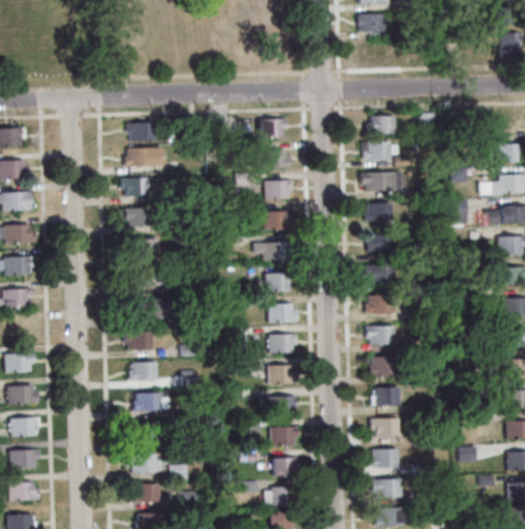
[(405,8),(405,0),(422,0),(422,8),(405,8)]
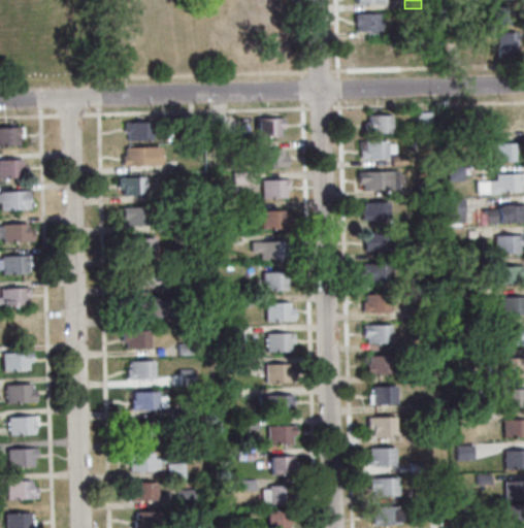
[(489,8),(516,7),(516,19),(514,19),(515,24),(490,25),(489,8)]
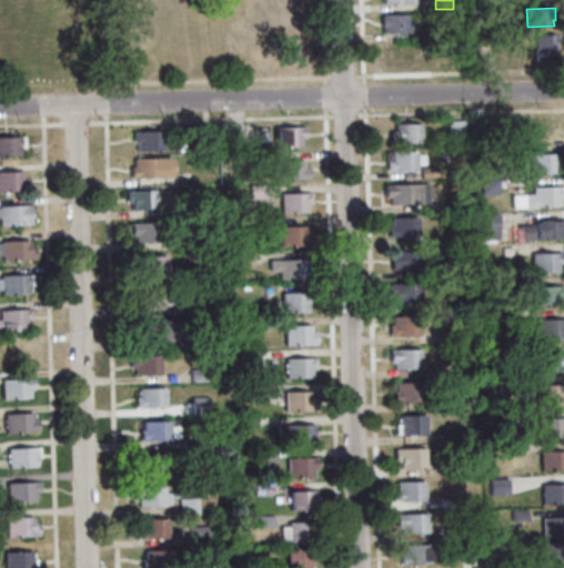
[(386,33),(386,27),(385,28),(385,17),(386,17),(386,14),(413,14),(413,33),(386,33)]
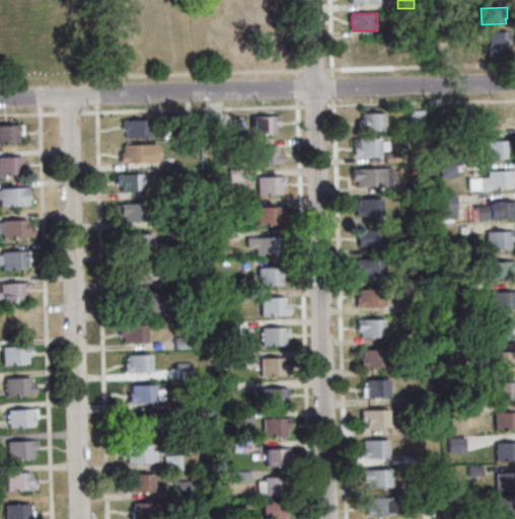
[(492,31),(510,31),(510,55),(492,55),(492,31)]
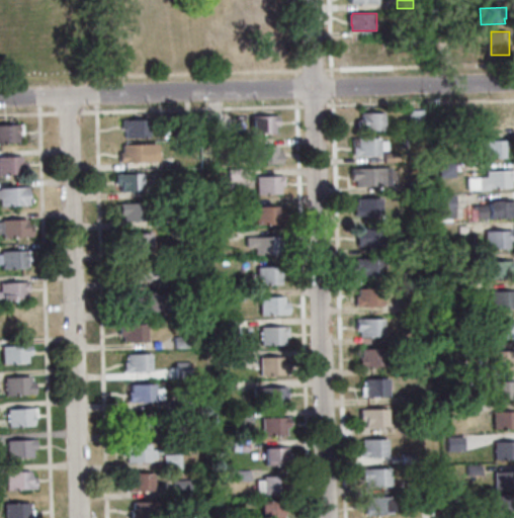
[(426,123),(411,124),(411,110),(425,110),(426,123)]
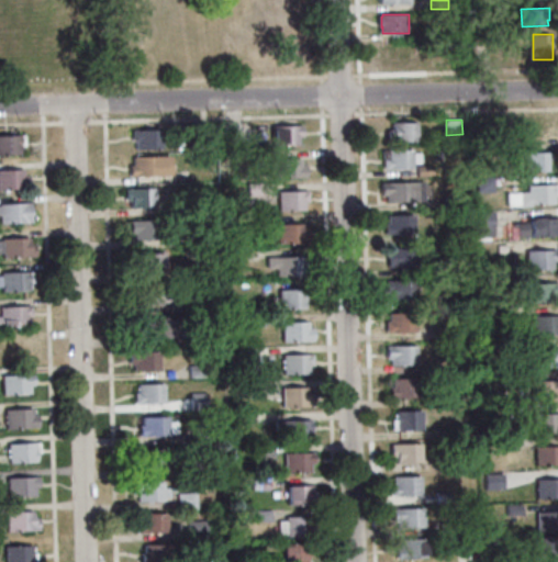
[(245,121),(226,122),(226,144),(246,144),(245,121)]
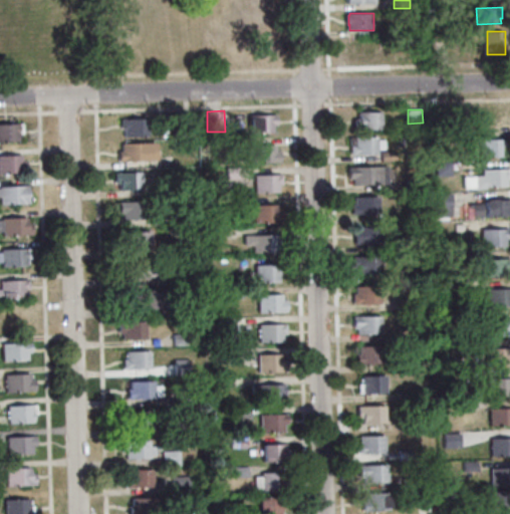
[(193,111),(182,111),(182,130),(193,130),(193,111)]
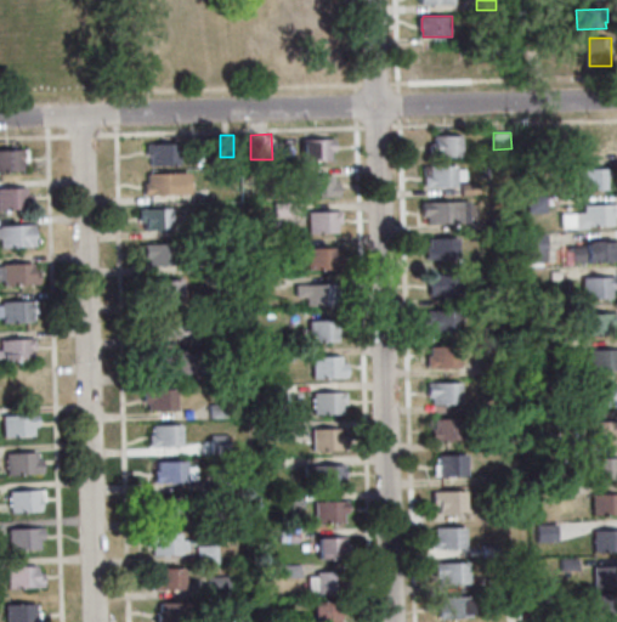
[(435,135),(464,135),(464,157),(430,158),(430,145),(435,145),(435,135)]
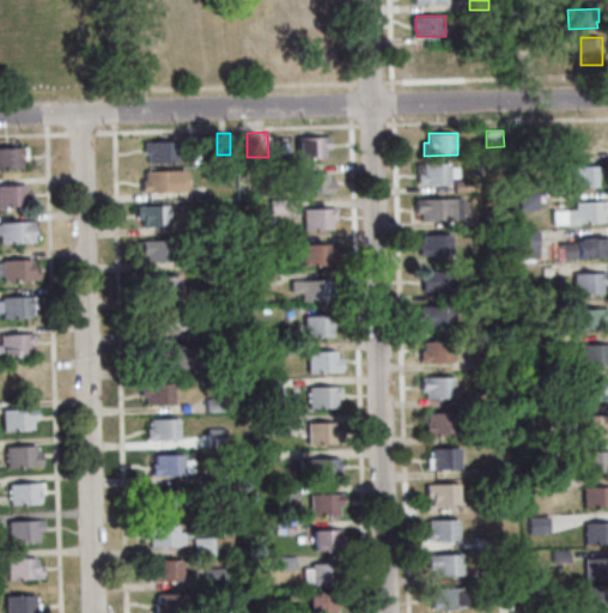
[(332,138),(299,139),(299,158),(328,158),(328,150),(332,150),(332,138)]
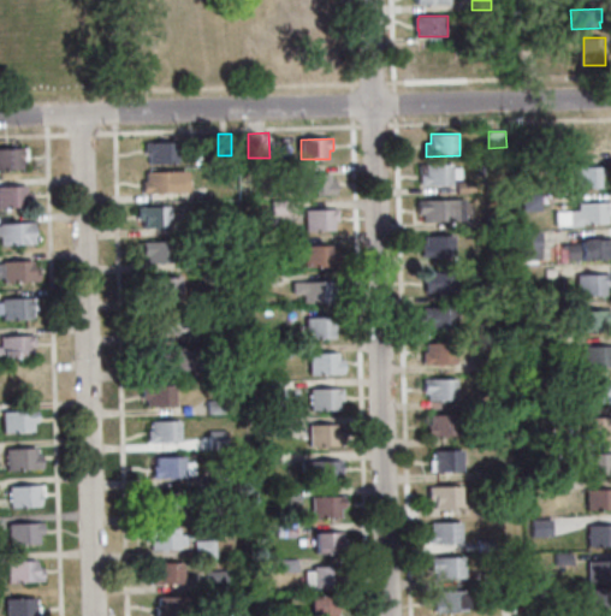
[(152,164),(179,164),(179,142),(147,143),(148,154),(152,154),(152,164)]
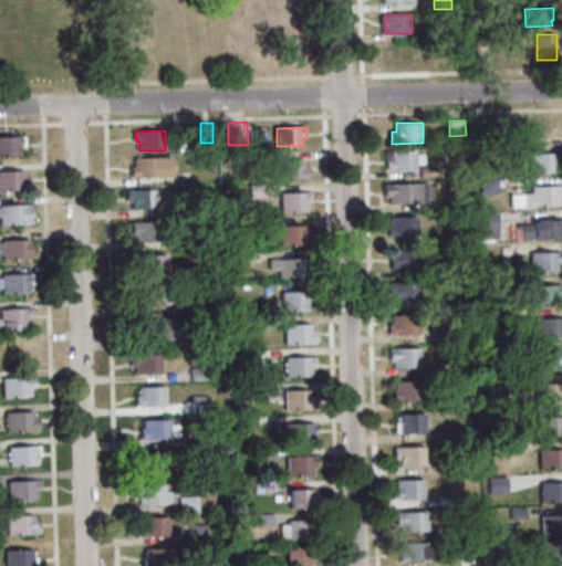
[(0,137),(25,136),(27,146),(22,147),(22,155),(0,155),(0,137)]
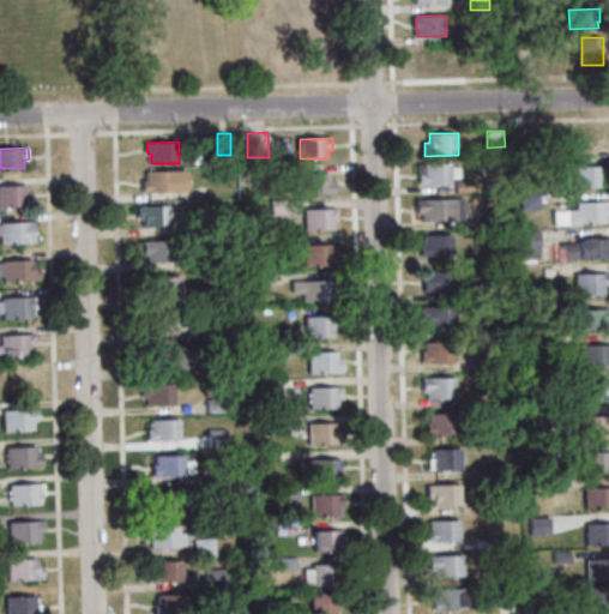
[(564,169),(544,170),(544,160),(562,158),(564,169)]
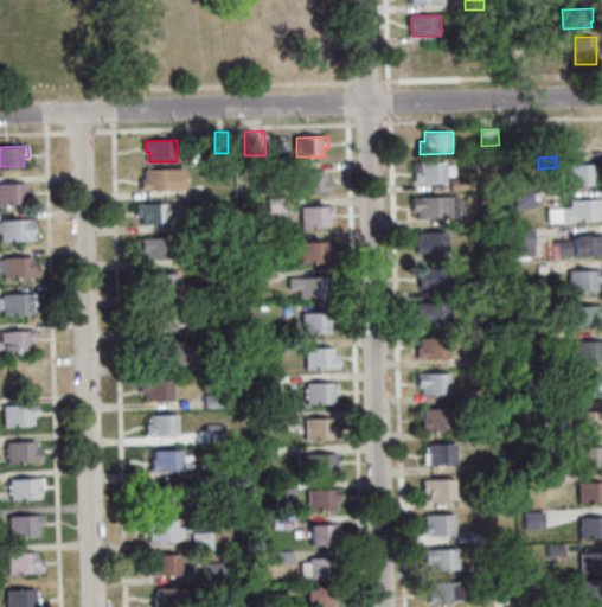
[(421,161),(449,161),(449,183),(421,183),(421,161)]
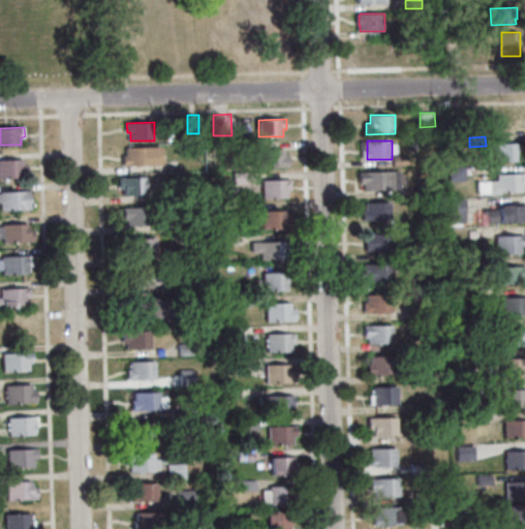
[(497,144),(524,144),(524,154),(521,154),(521,160),(497,161),(497,144)]
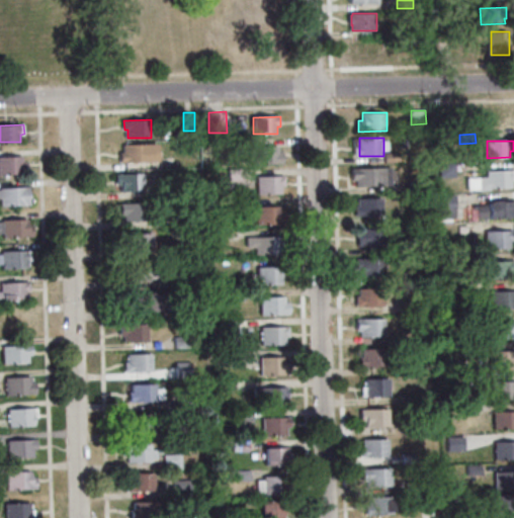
[(124,146),(124,153),(121,153),(121,162),(158,161),(157,145),(124,146)]
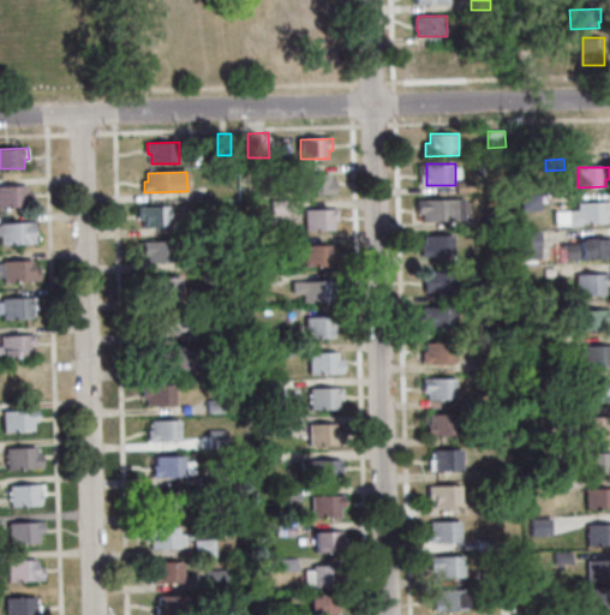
[(336,193),(336,181),(332,181),(332,174),(306,174),(306,195),(336,193)]
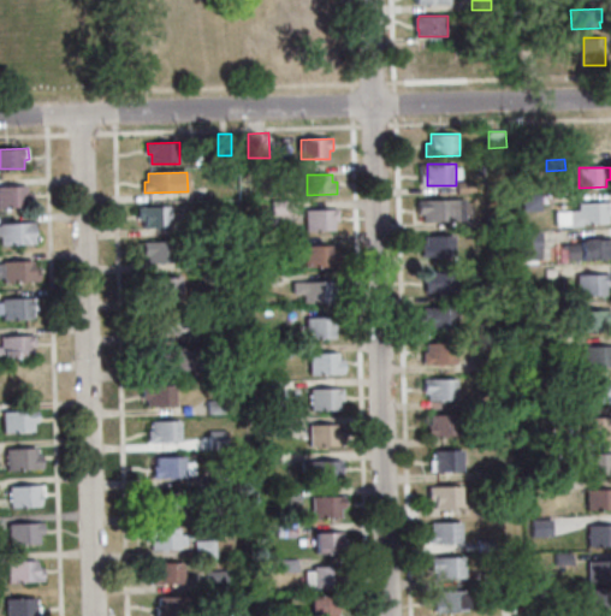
[(0,207),(0,187),(28,187),(28,194),(34,194),(34,206),(0,207)]
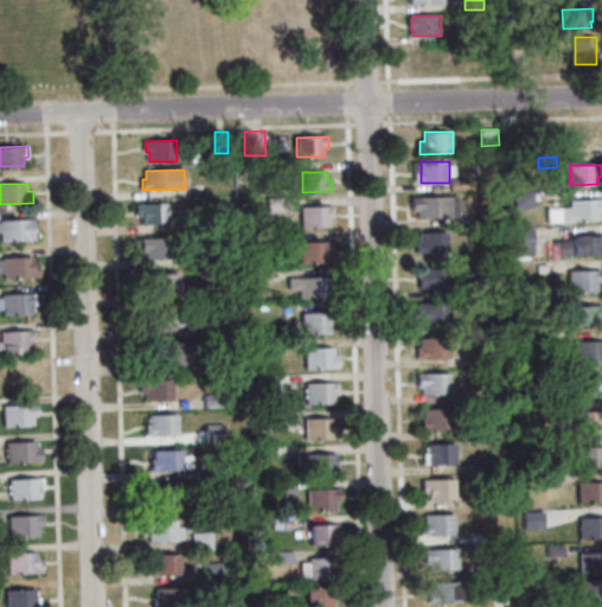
[(535,208),(517,208),(517,192),(535,192),(535,208)]
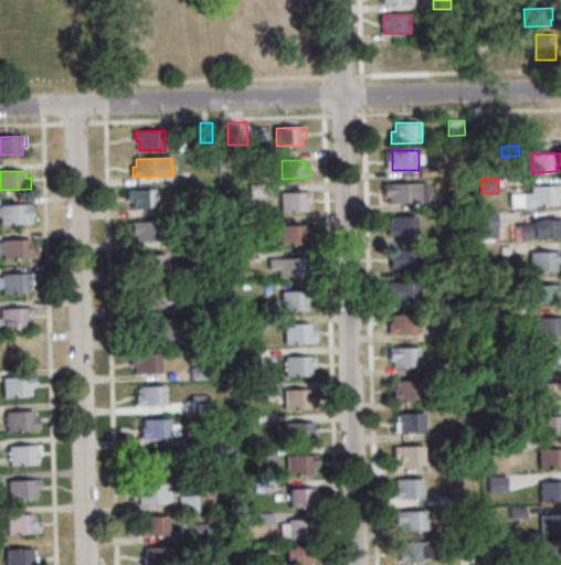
[(385,183),(429,182),(429,203),(391,204),(391,196),(385,196),(385,183)]
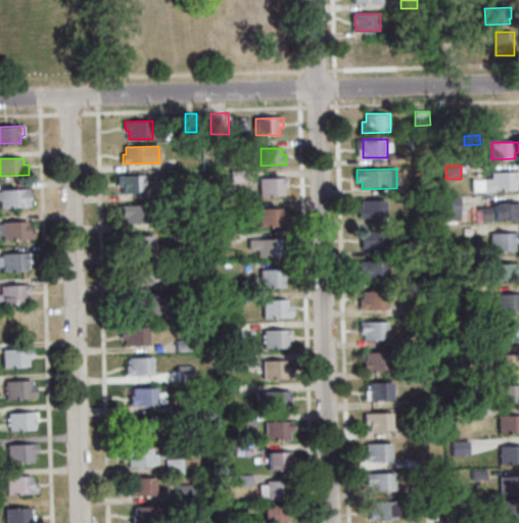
[(245,181),(232,181),(232,172),(245,172),(245,181)]
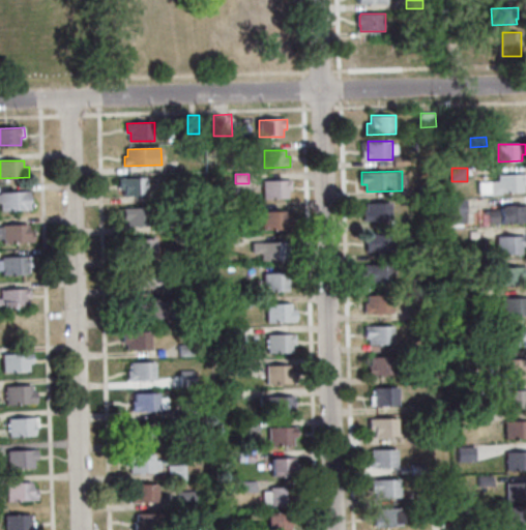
[(525,193),(501,193),(502,195),(492,195),(480,195),(479,182),(499,182),(499,176),(525,175),(525,184),(525,193)]
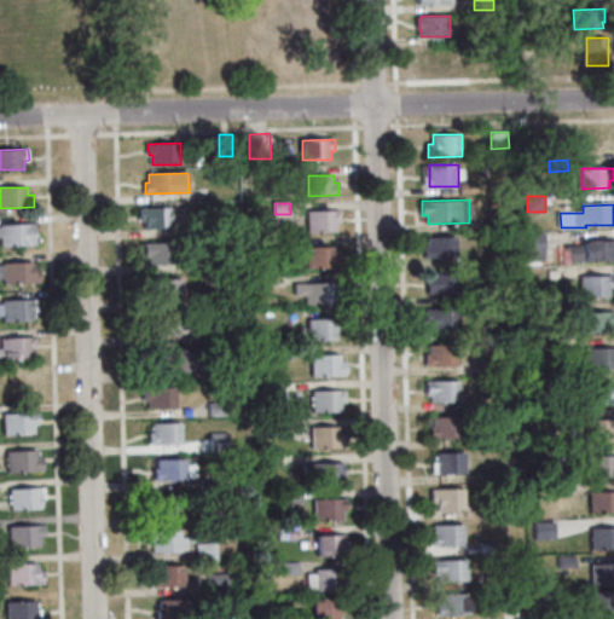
[(174,208),(140,209),(142,221),(146,221),(146,230),(174,229),(174,208)]
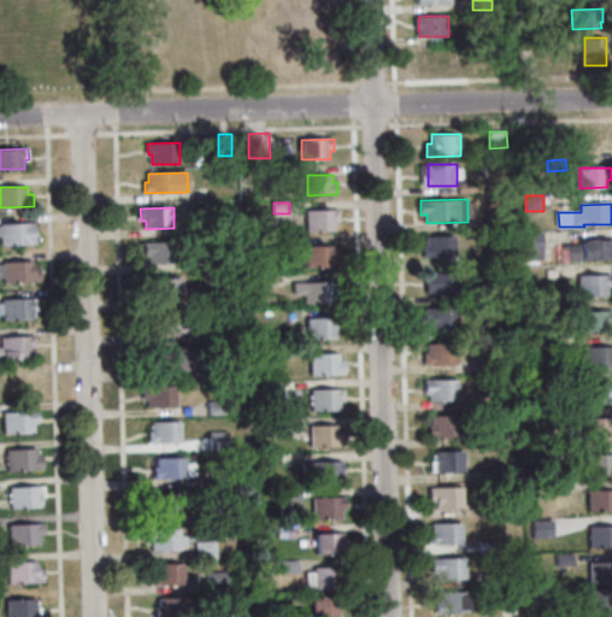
[(309,231),(336,230),(336,222),(340,222),(340,211),(309,211),(309,231)]
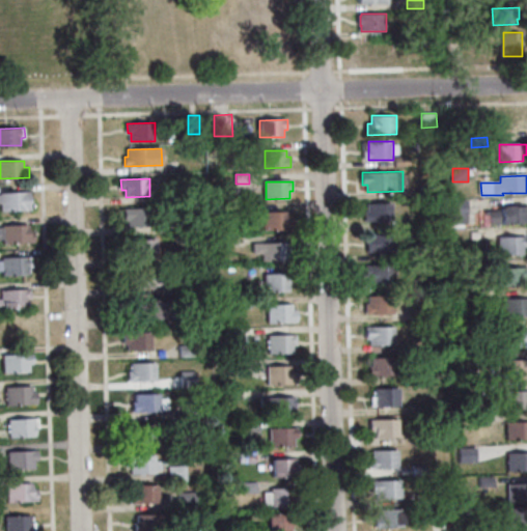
[(437,195),(422,195),(422,186),(437,186),(437,195)]
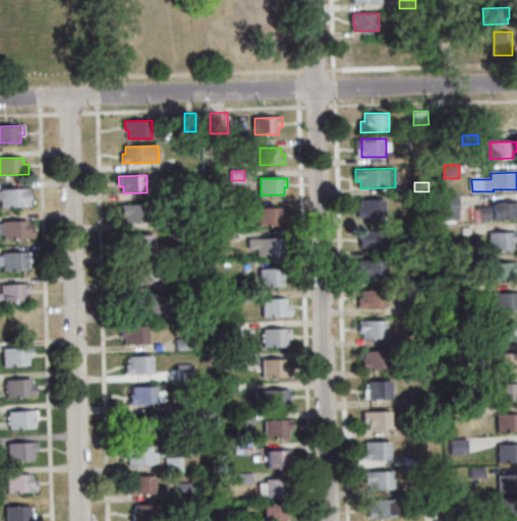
[(30,188),(31,206),(3,208),(2,199),(0,199),(0,192),(2,192),(2,190),(30,188)]
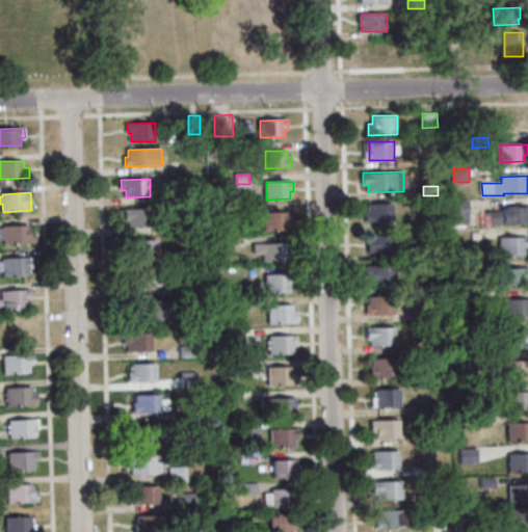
[(178,192),(162,192),(162,203),(178,203),(178,192)]
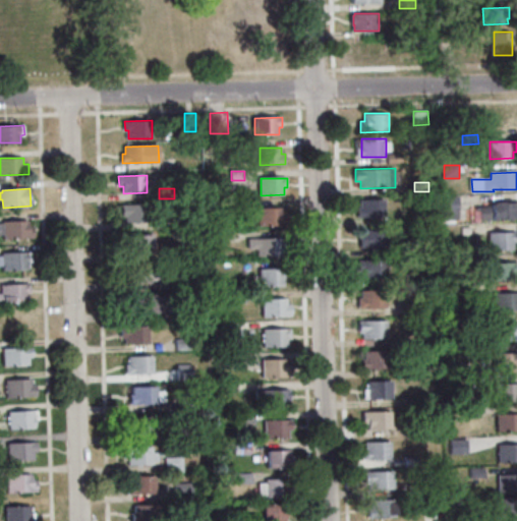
[(459,220),(445,220),(445,196),(459,196),(459,220)]
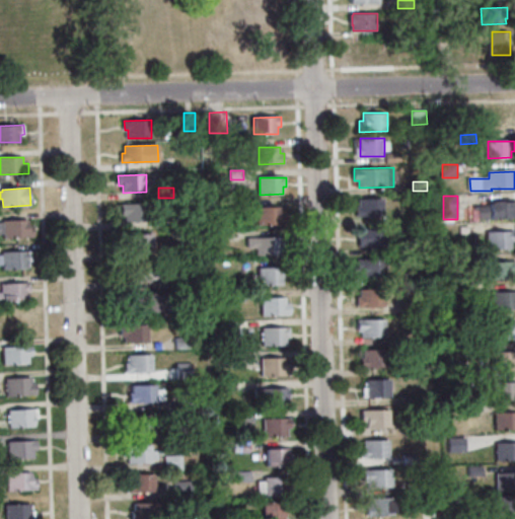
[(360,199),(384,198),(385,217),(357,217),(357,207),(361,207),(360,199)]
